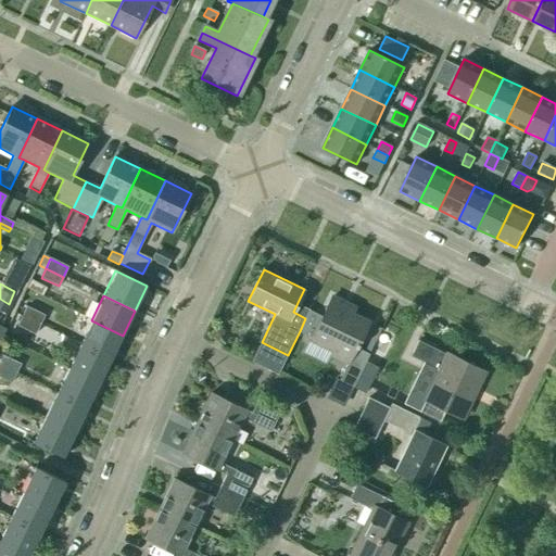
[(305,318),(300,331),(313,338),(311,341),(332,352),(331,355),(348,364),(339,381),(354,388),(366,362),(369,355),(355,349),(367,324),(352,316),(355,310),(331,298),(323,317),(310,311),(305,318)]
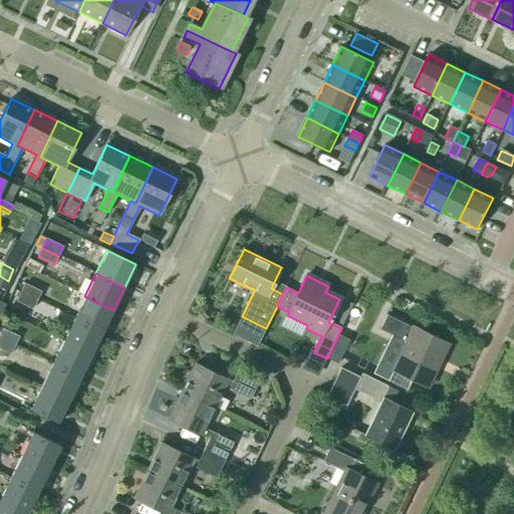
[(24,284),(20,292),(36,300),(40,291),(24,284)]
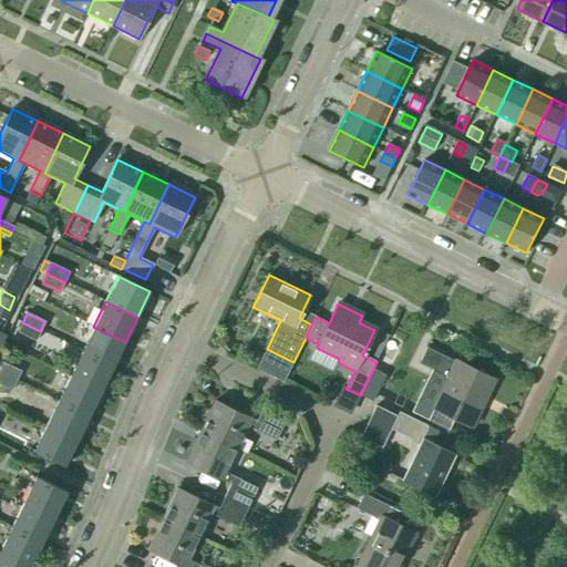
[(40,331),(22,322),(18,332),(35,341),(40,331)]
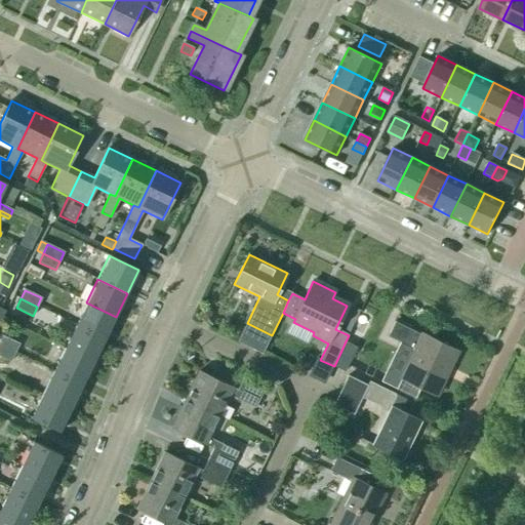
[(105,339),(116,317),(86,303),(75,325),(105,339)]
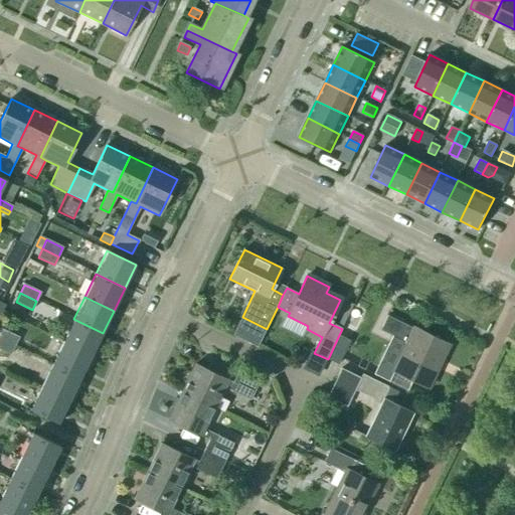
[(192,314),(202,318),(208,308),(198,303),(192,314)]
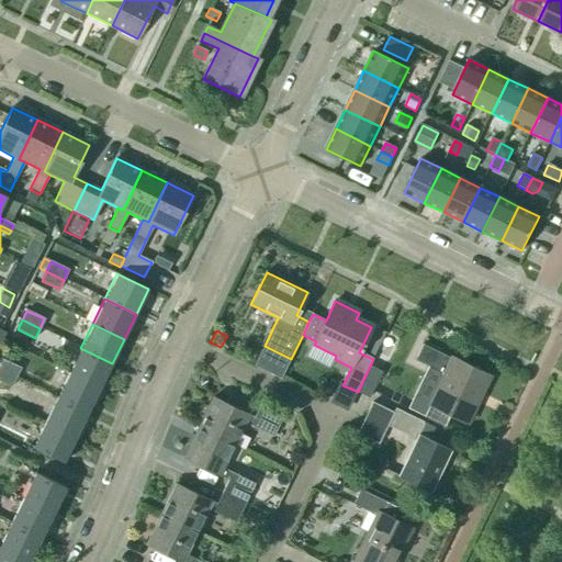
[(465,424),(489,377),(452,358),(451,359),(422,345),(414,360),(444,375),(429,406),(465,424)]
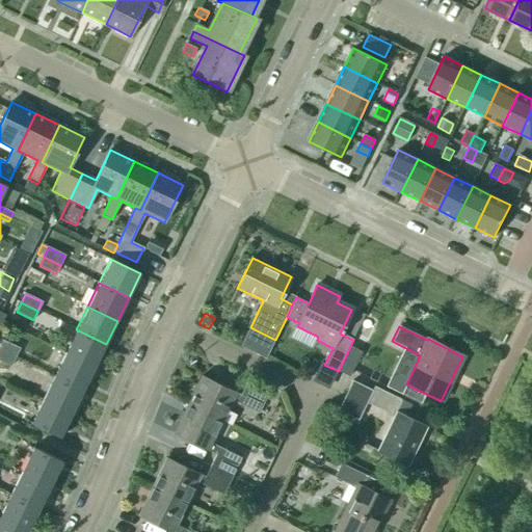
[(95,368),(106,344),(76,329),(64,353),(95,368)]
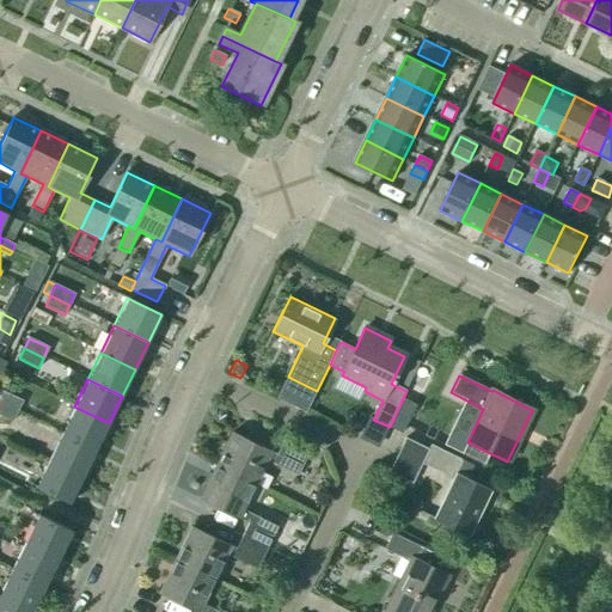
[(2,392),(0,397),(0,403),(17,411),(22,401),(2,392)]
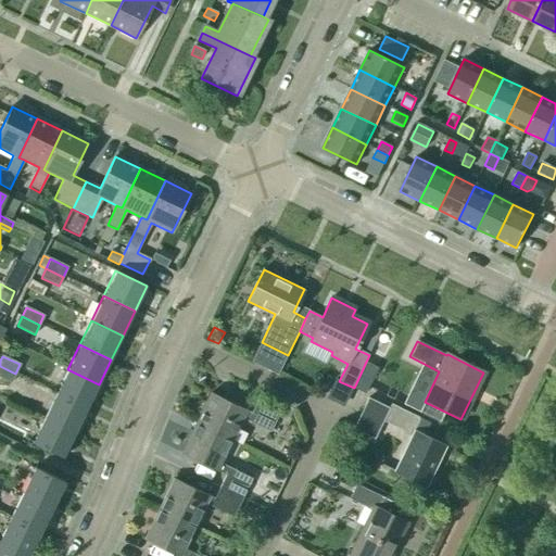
[(366,362),(354,388),(366,394),(378,368),(366,362)]
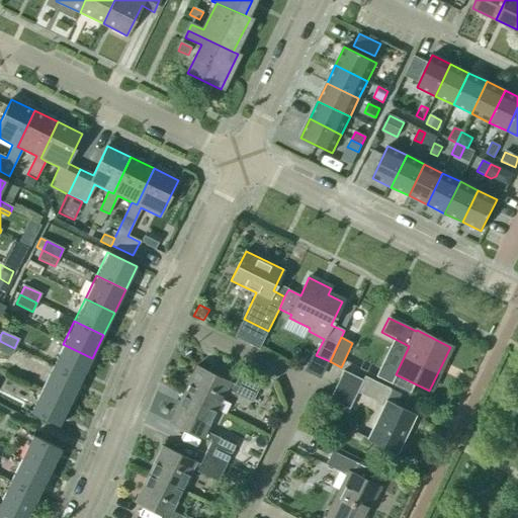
[(0,351),(10,357),(14,348),(0,341),(0,351)]
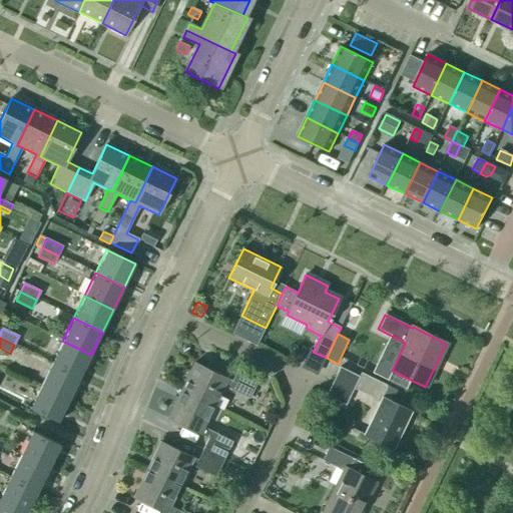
[(80,377),(91,355),(62,341),(51,363),(80,377)]
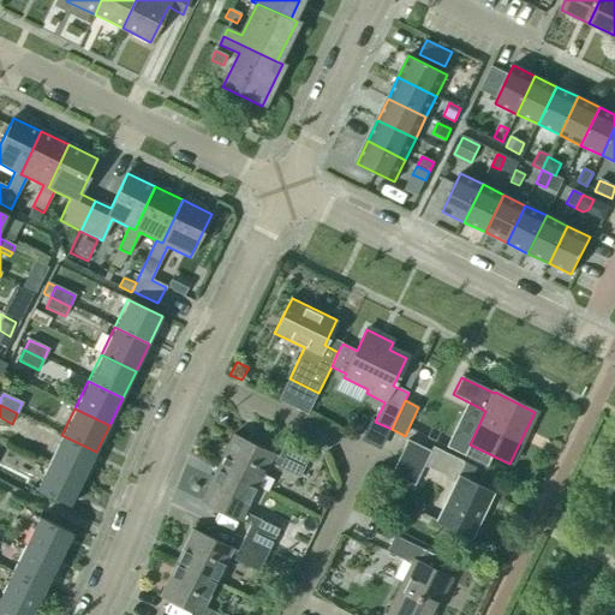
[(15,435),(0,433),(0,439),(19,448),(23,439),(15,435)]
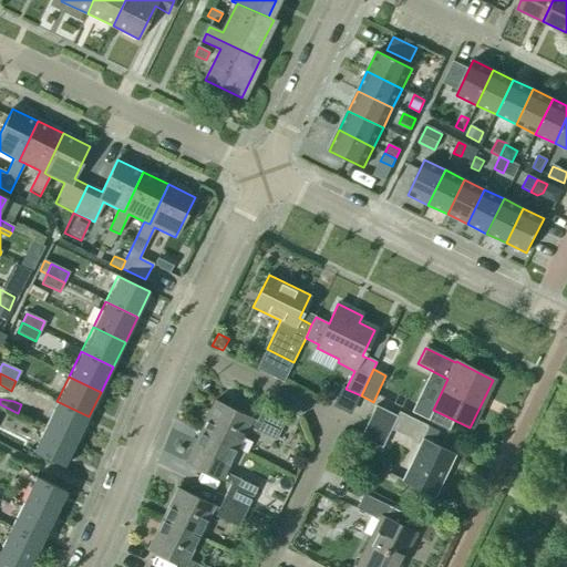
[(76,442),(89,416),(57,401),(44,426),(76,442)]
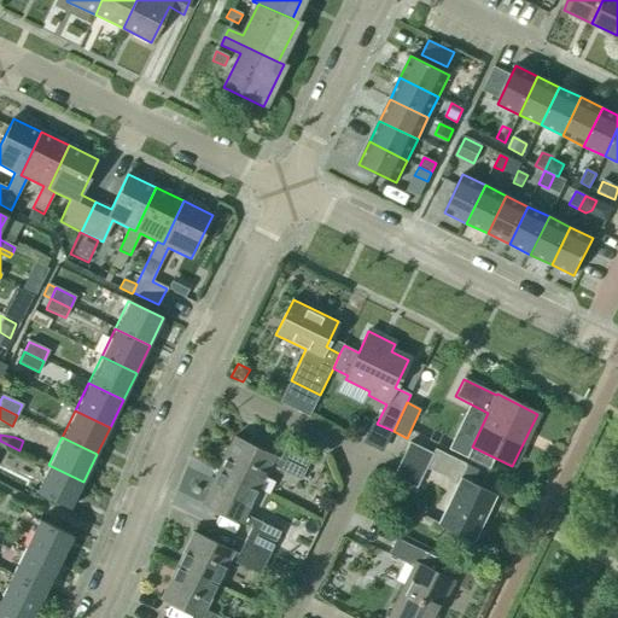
[(217,471),(257,490),(269,466),(301,481),(310,459),(285,447),(279,460),(234,437),(217,471)]
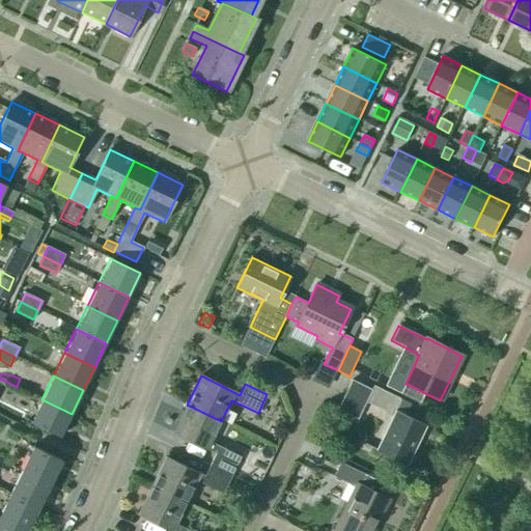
[(352,381),(342,399),(362,409),(365,402),(393,416),(375,451),(408,467),(426,427),(404,417),(411,404),(373,386),(371,390),(352,381)]
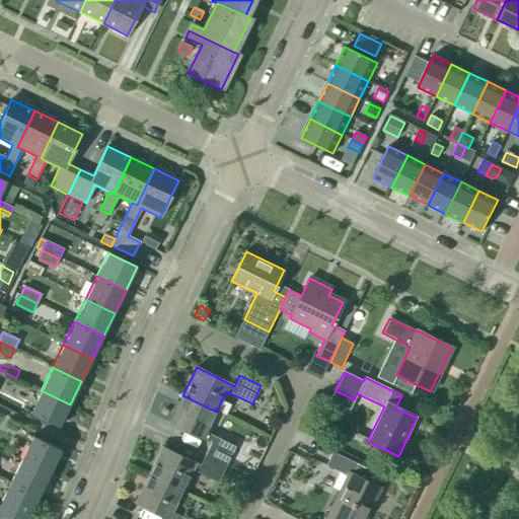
[(59,428),(70,404),(41,390),(29,414),(59,428)]
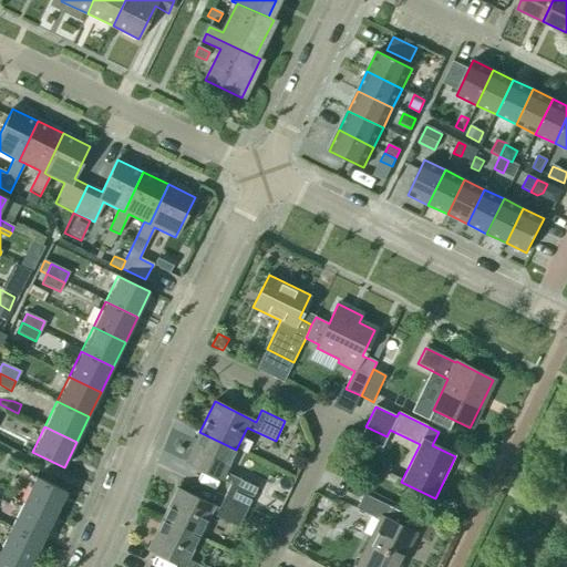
[(225,473),(236,450),(199,432),(185,463),(230,485),(224,497),(248,508),(257,488),(225,473)]
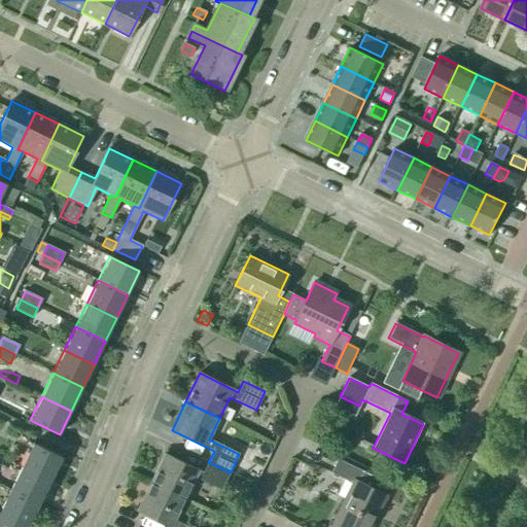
[(21,467),(50,482),(62,458),(32,444),(21,467)]
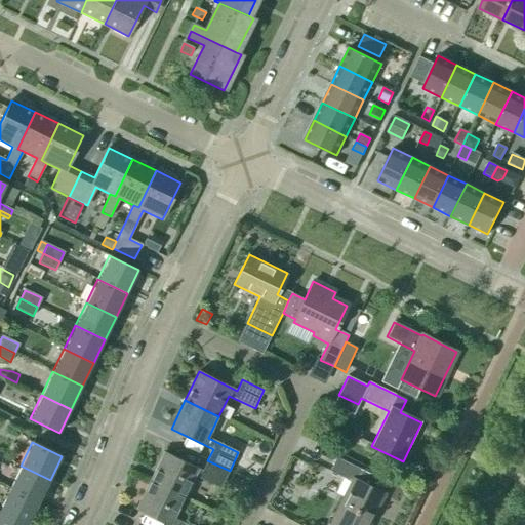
[(150,481),(184,497),(194,476),(220,489),(230,471),(207,460),(202,472),(164,452),(150,481)]
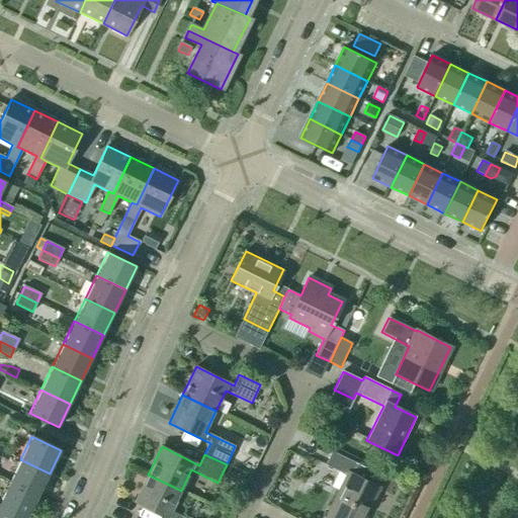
[(322,517),(366,517),(380,491),(362,483),(368,469),(331,451),(325,465),(343,475),(322,517)]
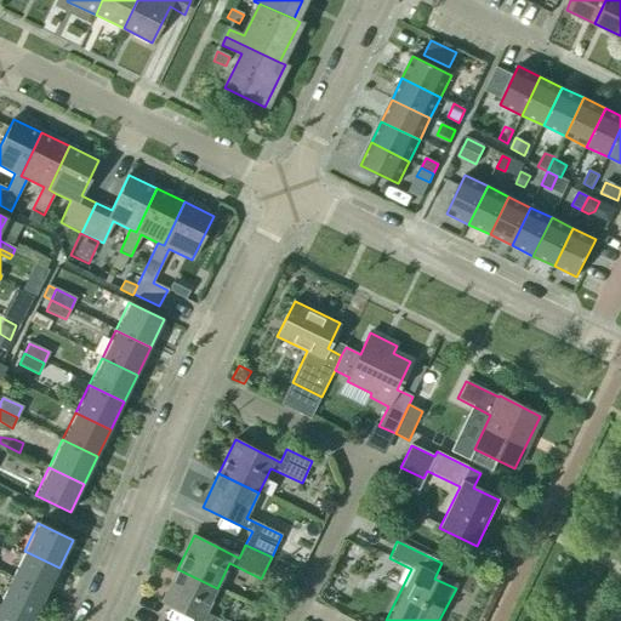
[(46,594),(60,568),(24,551),(11,577),(46,594)]
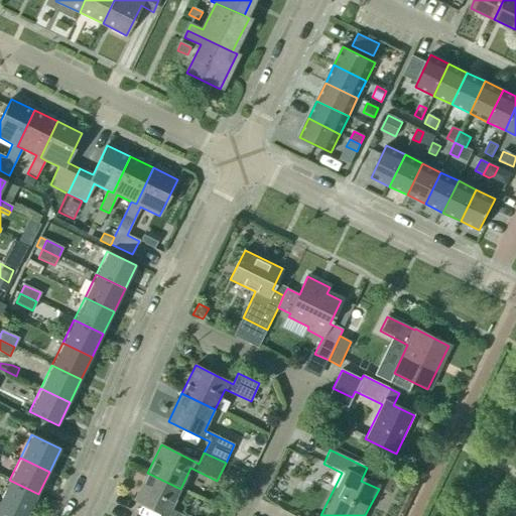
[(183,515),(170,510),(180,489),(147,473),(134,501),(166,515),(183,515)]
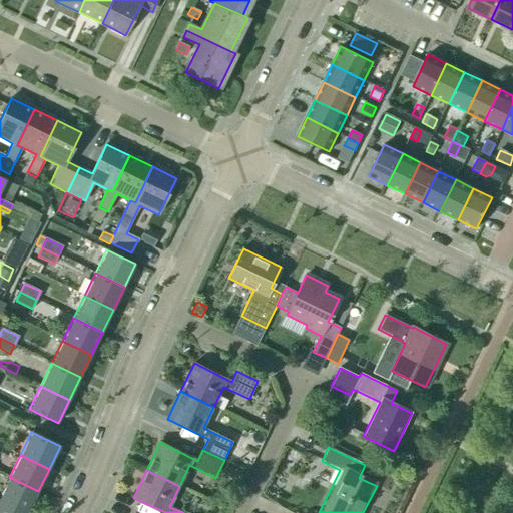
[(0,500),(25,512),(27,512),(38,491),(9,477),(0,496),(0,500)]
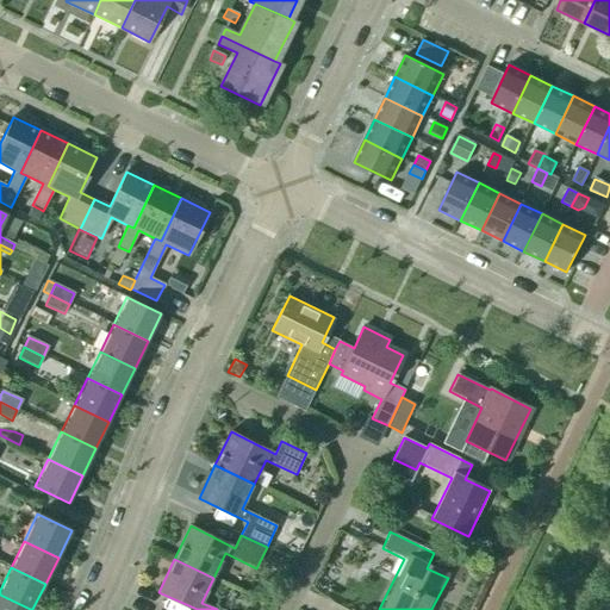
[(0,609),(30,609),(0,595),(0,609)]
